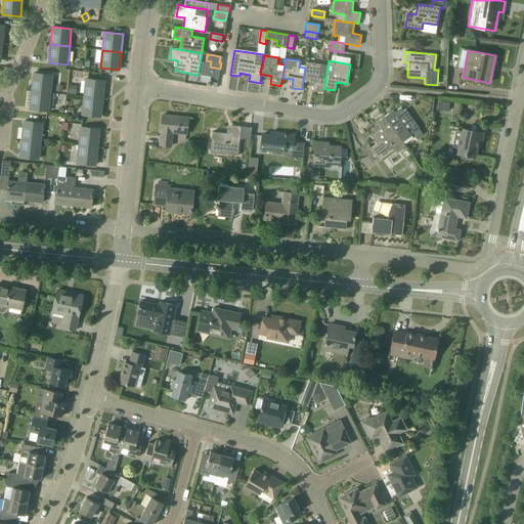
[(324,89),(328,66),(306,61),(305,68),(303,81),(314,83),(312,91),(323,93),(324,89)]
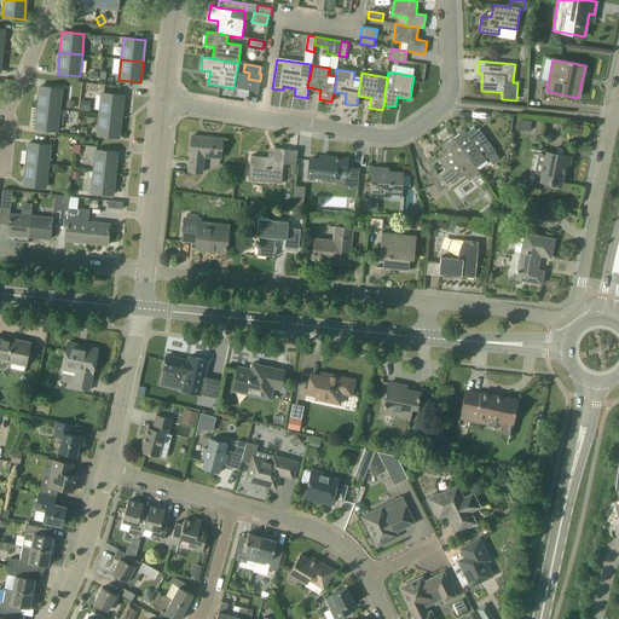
[(62,88),(52,87),(40,86),(38,108),(59,110),(62,88)]
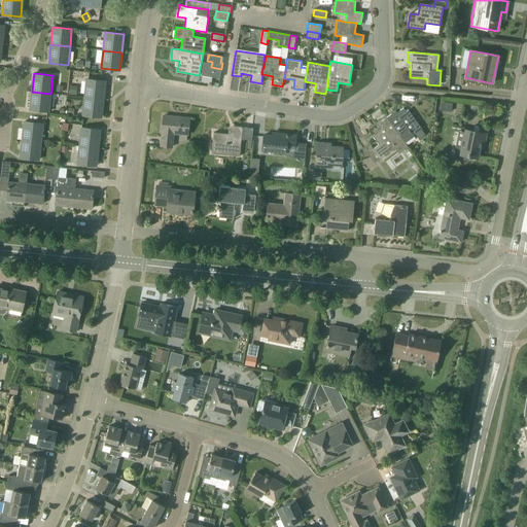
[(105,81),(95,80),(86,79),(84,97),(103,99),(105,81)]
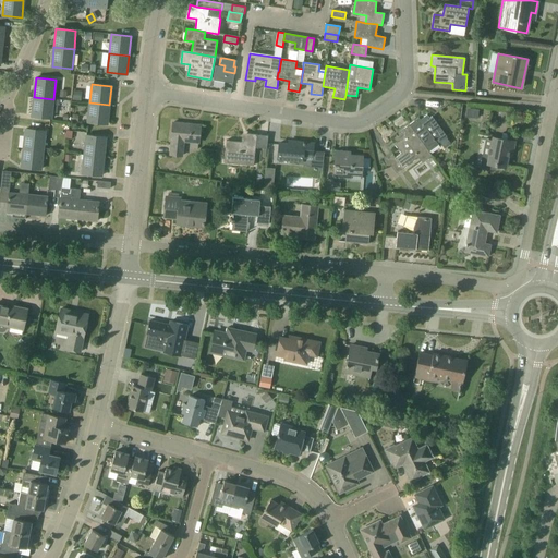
[(82,92),(73,91),(72,99),(81,100),(82,92)]
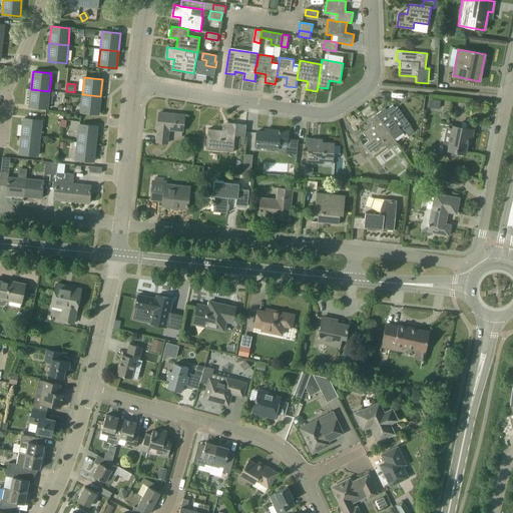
[(48,109),(49,91),(31,89),(29,107),(48,109)]
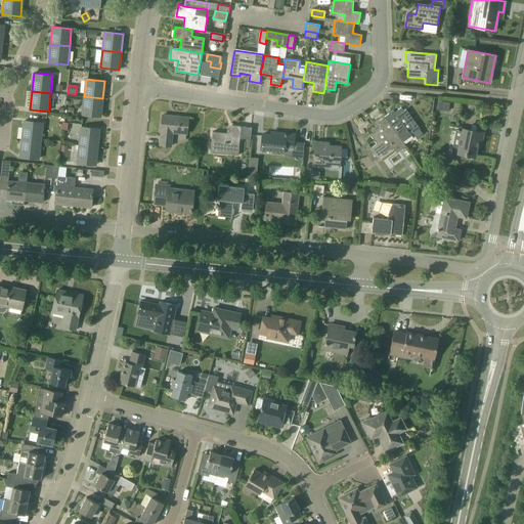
[(100,117),(102,98),(84,96),(82,115),(100,117)]
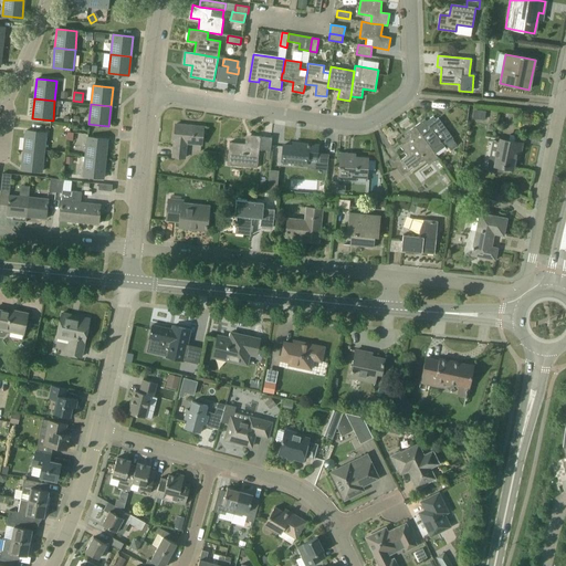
[(480,111),(474,109),(473,118),(479,119),(484,119),(485,111),(480,111)]
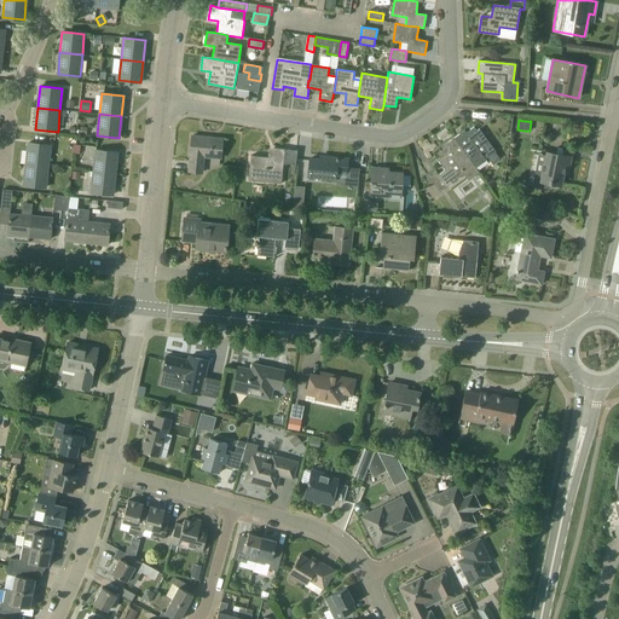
[(479,129),(476,131),(474,127),(467,133),(464,131),(453,138),(475,169),(476,168),(487,161),(485,158),(487,157),(492,165),(499,158),(495,152),(496,151),(479,129)]
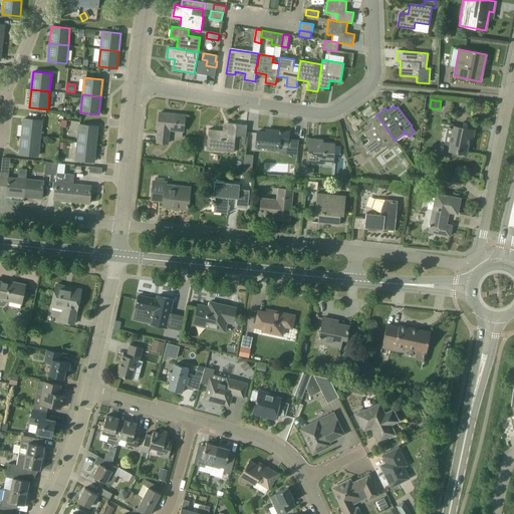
[(183,133),(184,125),(185,115),(160,112),(157,143),(169,144),(170,131),(183,133)]
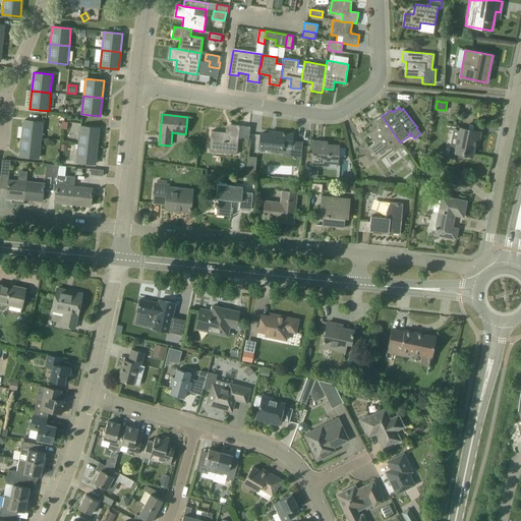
[(403,146),(401,141),(400,142),(382,116),(372,123),(374,124),(368,129),(370,132),(368,134),(374,143),(369,147),(367,145),(360,149),(369,162),(391,147),(394,152),(403,146)]
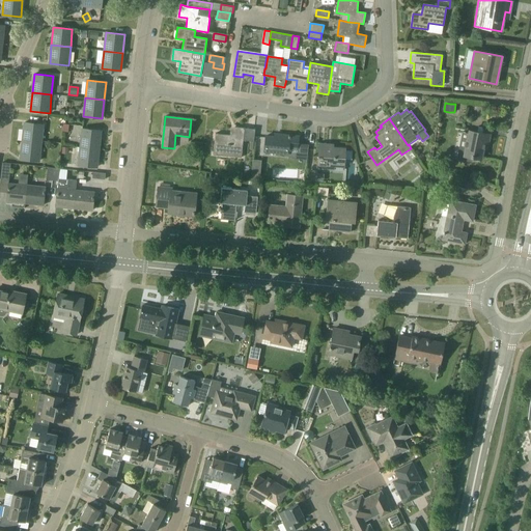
[(44,124),(34,123),(24,122),(23,141),(42,143),(44,124)]
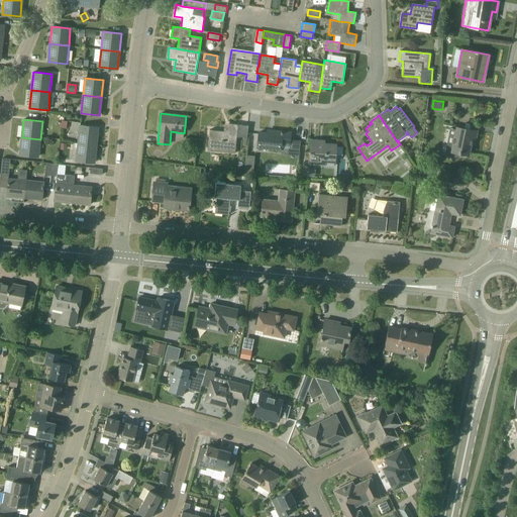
[(238,124),(228,123),(228,131),(210,130),(209,136),(207,150),(235,153),(236,136),(247,137),(248,125),(238,124)]
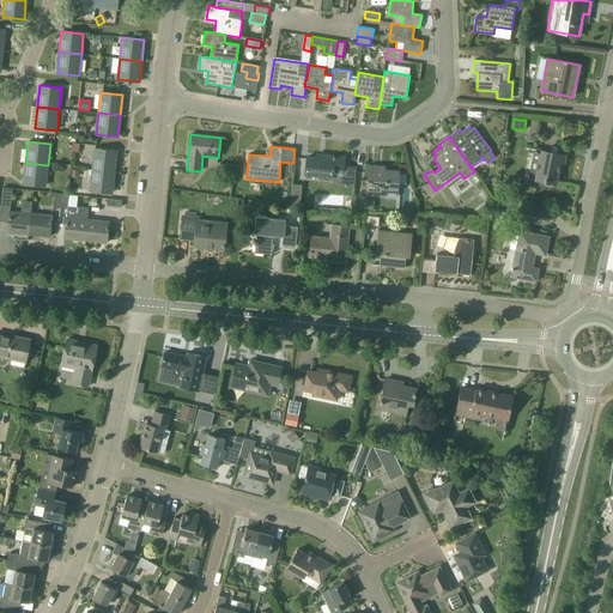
[(116,151),(104,150),(95,149),(92,170),(114,173),(116,151)]
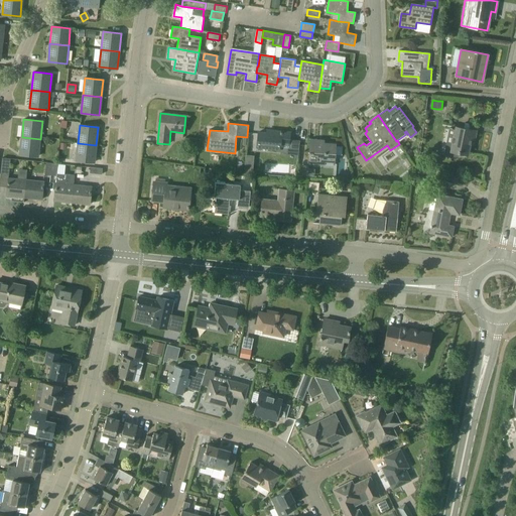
[(460,151),(468,152),(471,139),(475,139),(476,130),(456,126),(456,129),(448,128),(443,154),(459,157),(460,151)]
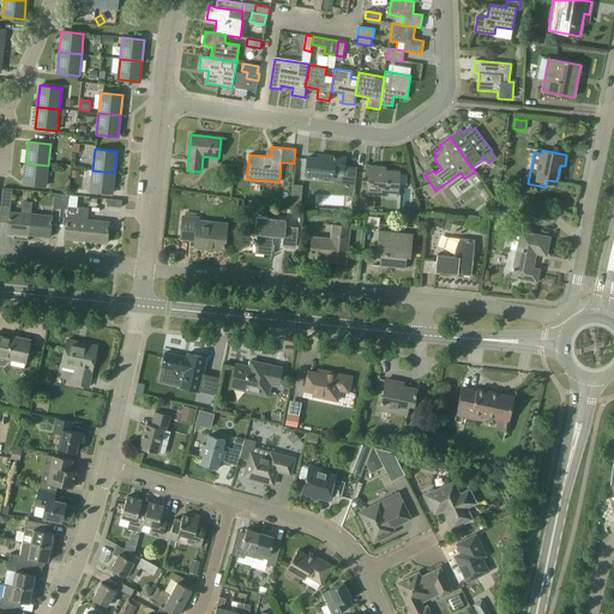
[(343,175),(344,169),(345,157),(324,155),(324,158),(307,157),(305,184),(319,185),(320,178),(333,179),(335,174),(343,175)]
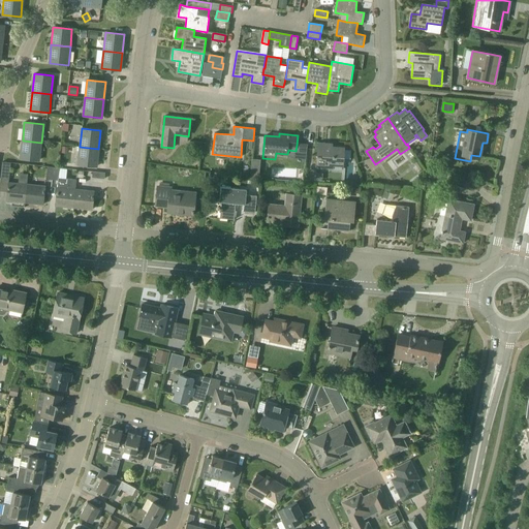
[(39,160),(41,143),(23,141),(21,158),(39,160)]
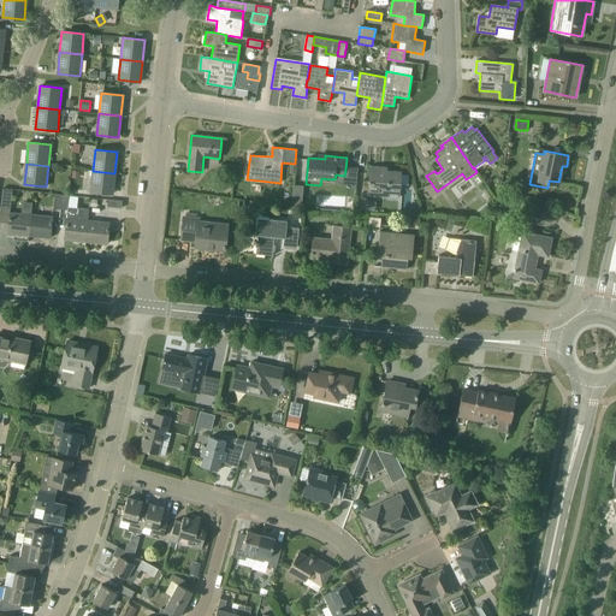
[(398,195),(400,184),(401,172),(379,171),(379,167),(371,166),(368,196),(388,197),(388,194),(398,195)]
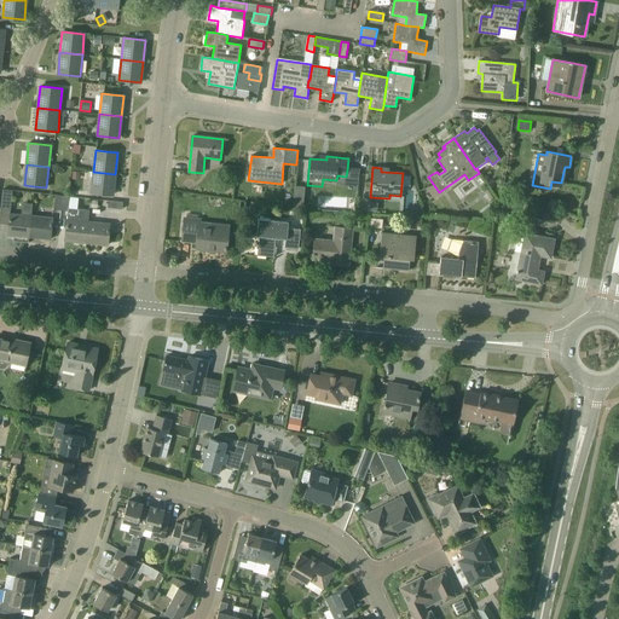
[(113,195),(115,174),(93,172),(92,177),(91,192),(113,195)]
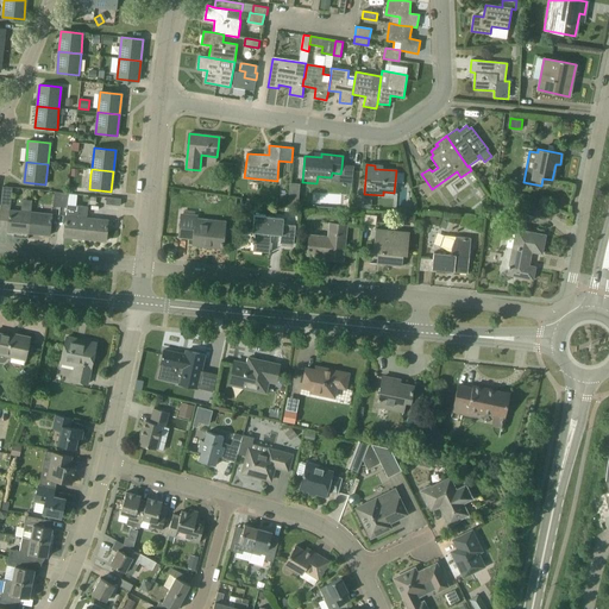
[(11,202),(12,187),(5,187),(2,214),(8,215),(11,202)]
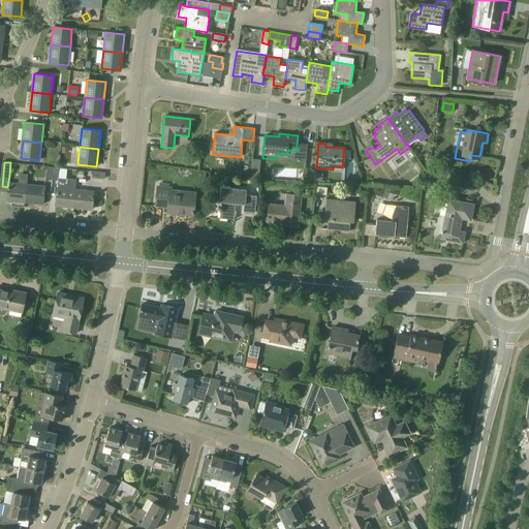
[(75,189),(76,180),(59,178),(60,168),(53,167),(52,180),(58,181),(56,206),(73,208),(75,189)]
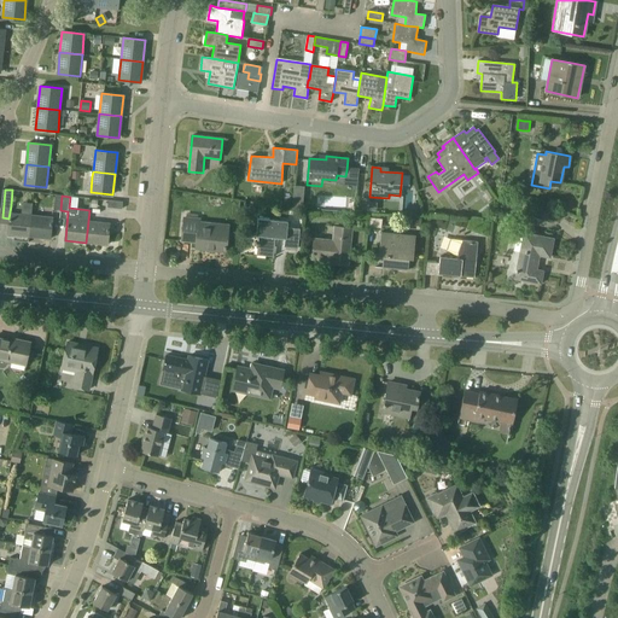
[(303,197),(293,197),(292,207),(303,208),(303,197)]
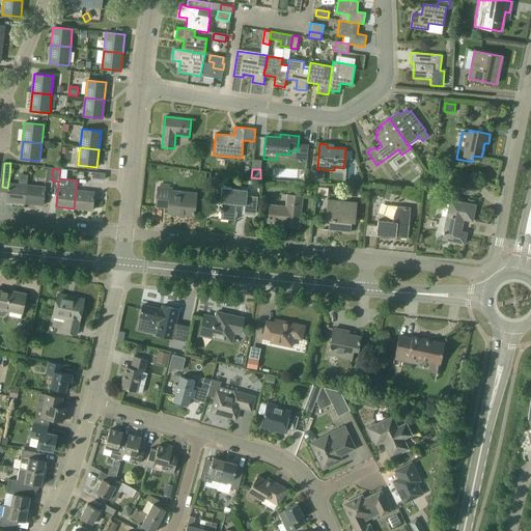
[(27,185),(19,184),(8,183),(6,201),(25,203),(27,185)]
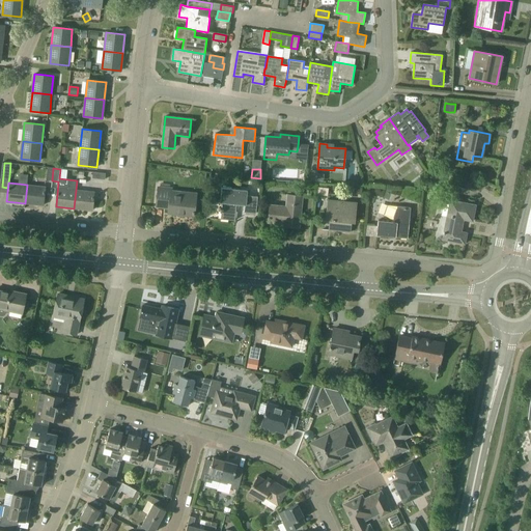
[(43,205),(45,195),(45,187),(27,185),(25,203),(43,205)]
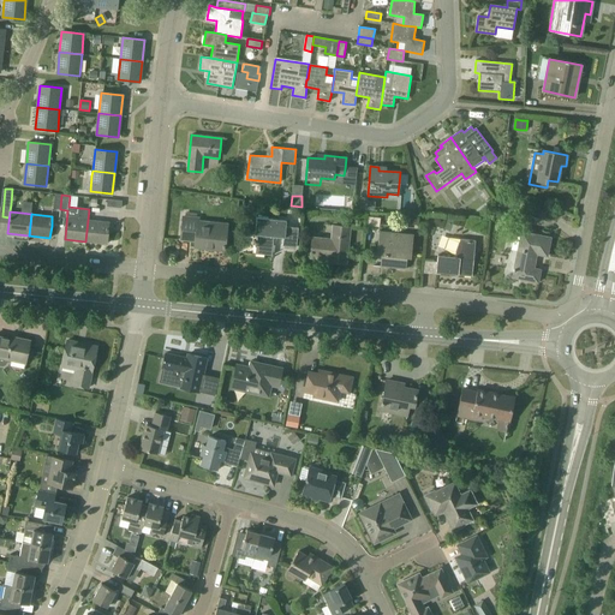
[(195,248),(225,251),(227,224),(199,220),(199,218),(183,215),(180,239),(181,239),(181,234),(196,237),(195,248)]
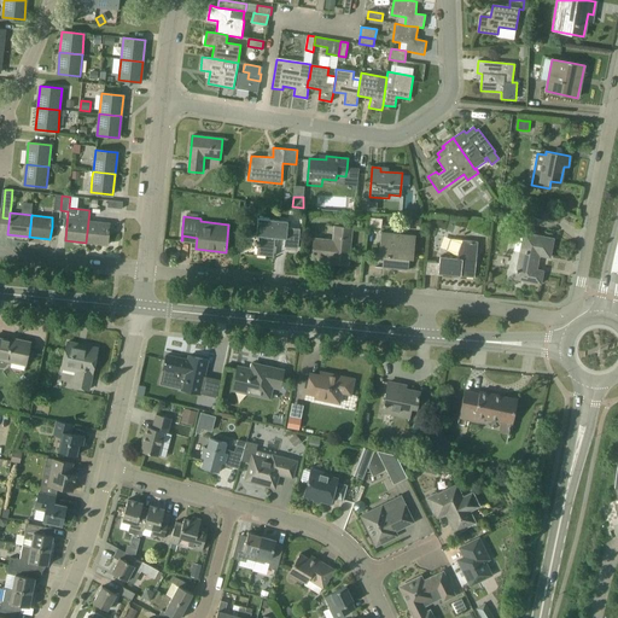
[(287,227),(287,222),(258,219),(257,235),(258,235),(257,255),(273,256),(275,238),(286,238),(285,248),(298,249),(301,228),(287,227)]
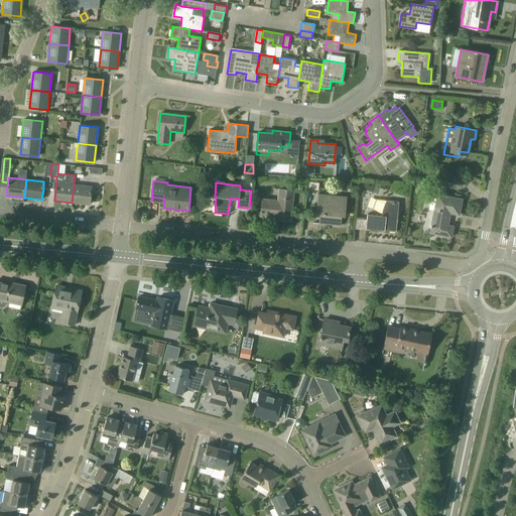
[(92,186),(82,185),(74,184),(72,203),(90,205),(92,186)]
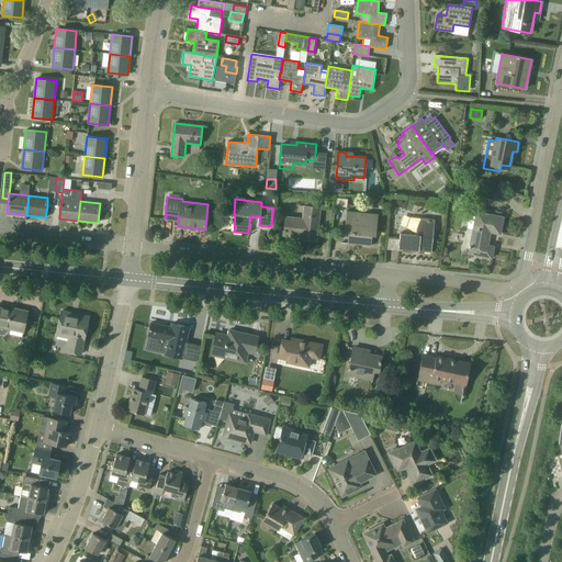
[(316,240),(319,206),(303,205),(302,217),(285,216),(284,235),(301,237),(301,238),(316,240)]
